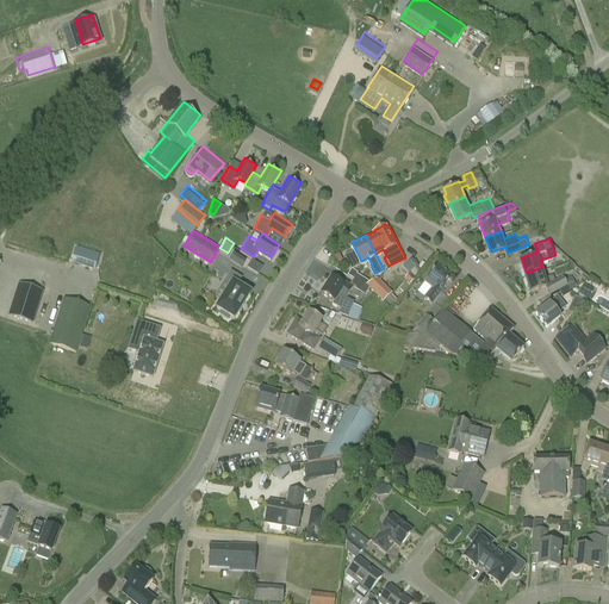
[(79,243),(74,259),(97,266),(101,249),(79,243)]
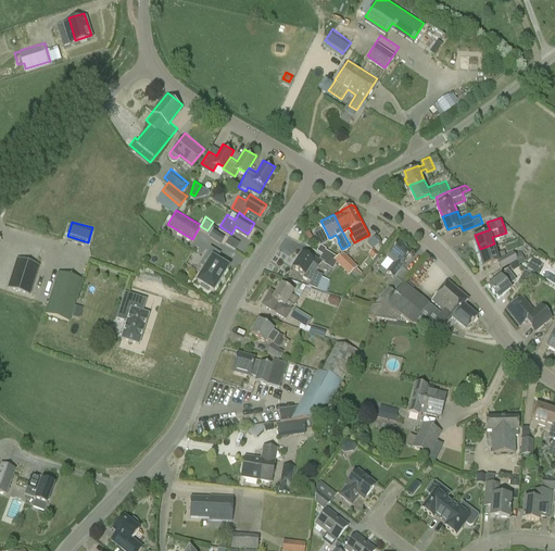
[(210,234),(221,241),(225,234),(214,226),(210,234)]
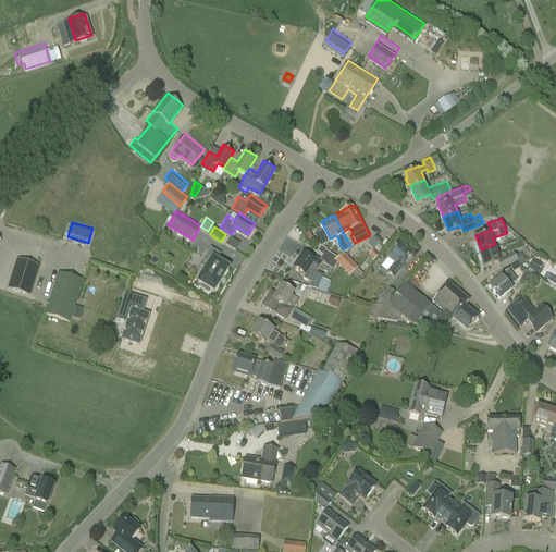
[(390,254),(395,259),(387,268),(395,273),(414,250),(400,240),(390,254)]
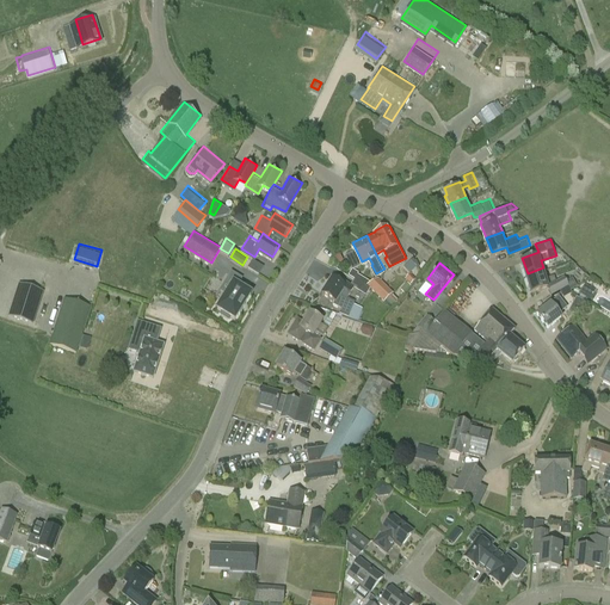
[(241,273),(230,267),(219,286),(225,289),(215,306),(220,308),(219,310),(229,316),(230,314),(235,318),(253,288),(238,279),(241,273)]
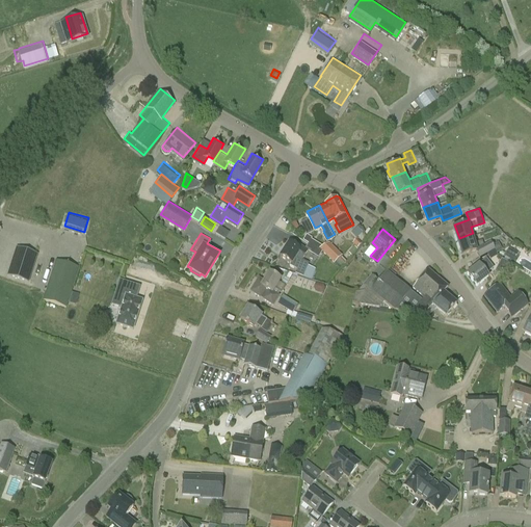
[(475,239),(473,233),(459,238),(463,252),(476,247),(480,254),(496,245),(492,237),(484,241),(483,236),(475,239)]
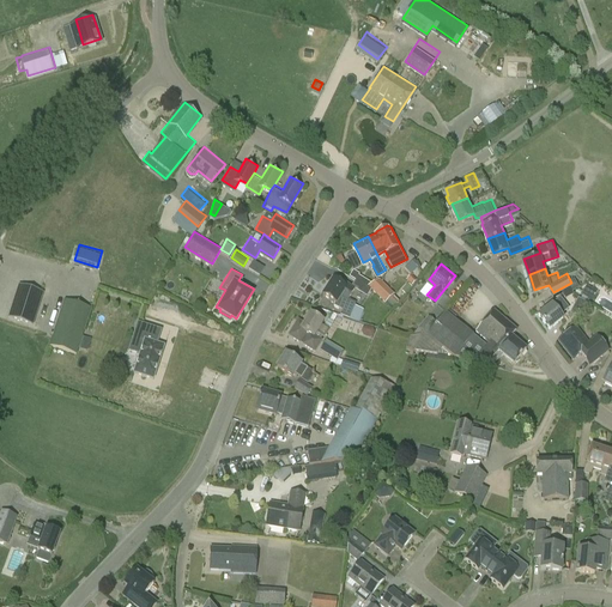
[(359,271),(355,278),(370,287),(371,285),(369,281),(373,279),(359,271)]
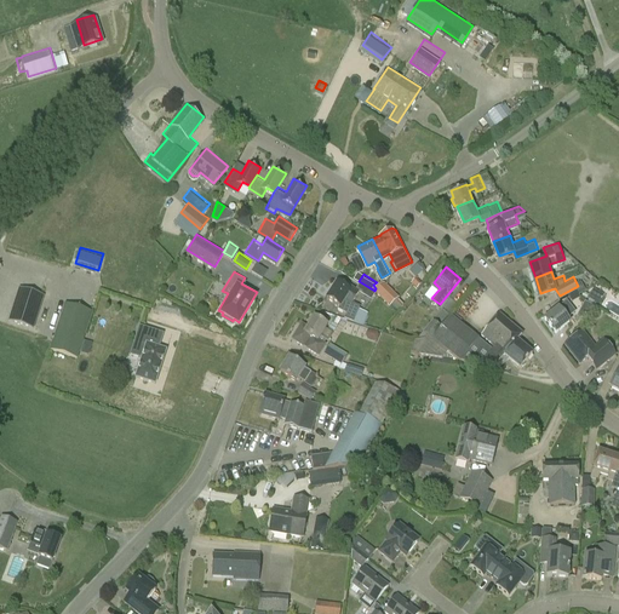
[(328,293),(339,302),(338,304),(347,310),(345,314),(365,321),(370,309),(359,305),(360,302),(353,299),(360,287),(372,296),(374,291),(359,281),(356,285),(347,279),(345,281),(338,276),(328,293)]
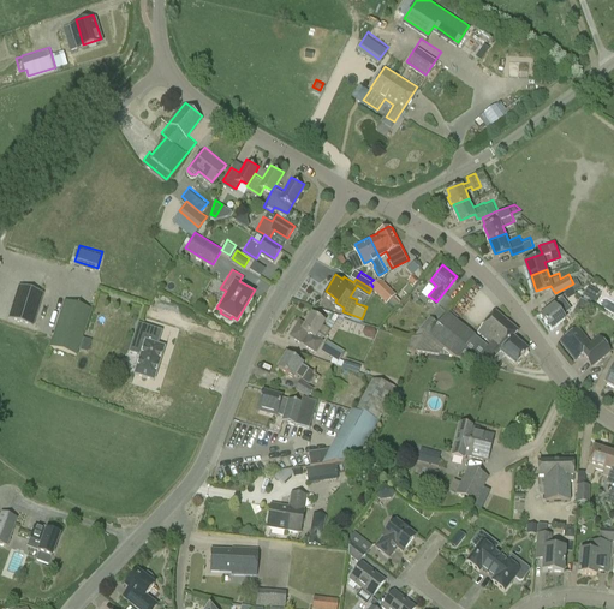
[(382,276),(374,280),(370,282),(373,286),(387,300),(389,298),(395,304),(401,299),(394,292),(397,291),(382,276)]
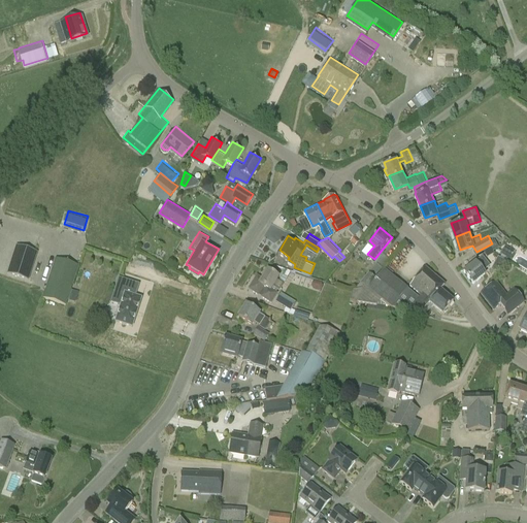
[(37,249),(18,242),(8,269),(29,275),(37,249)]
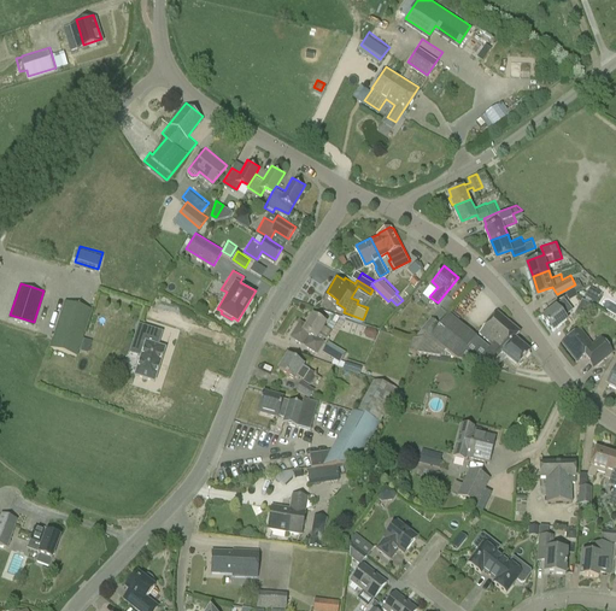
[(584,295),(576,310),(585,313),(591,300),(584,295)]
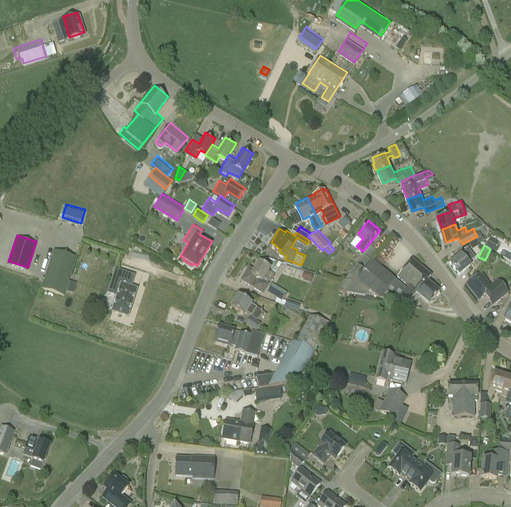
[(471,263),(468,259),(475,254),(468,246),(450,260),(459,272),(471,263)]
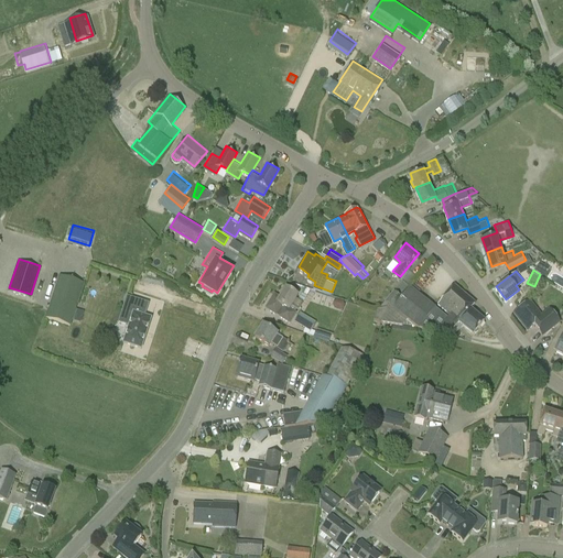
[(71,321),(84,280),(61,272),(47,314),(71,321)]
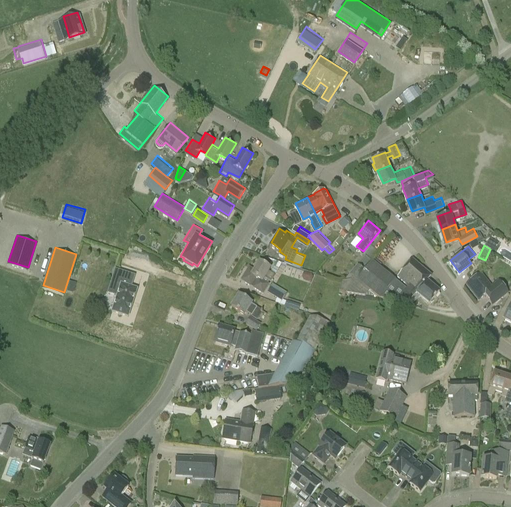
[(440,288),(428,278),(432,272),(413,255),(397,273),(405,280),(409,283),(397,299),(411,303),(412,301),(409,299),(417,289),(430,300),(440,288)]
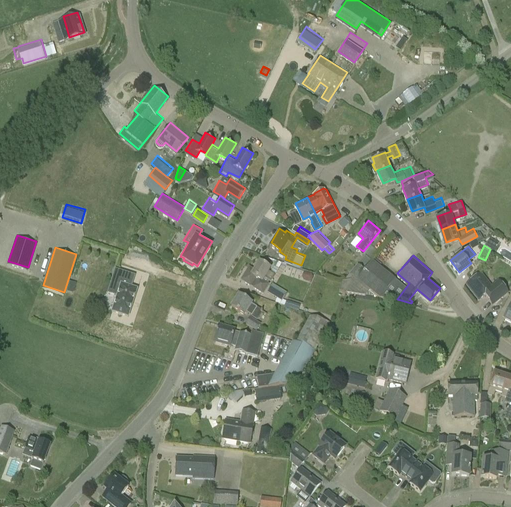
[(367,293),(371,287),(381,295),(396,277),(373,257),(365,267),(358,260),(344,277),(343,277),(340,287),(367,293)]
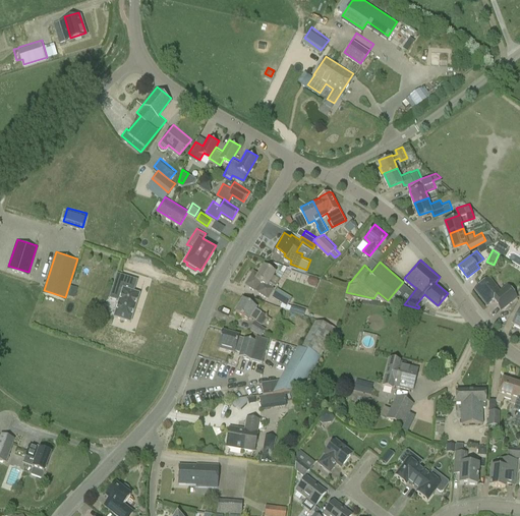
[(280,276),(274,272),(276,270),(266,263),(261,271),(253,268),(245,282),(255,288),(257,289),(268,296),(275,286),(273,284),(275,282),(276,282),(280,276)]
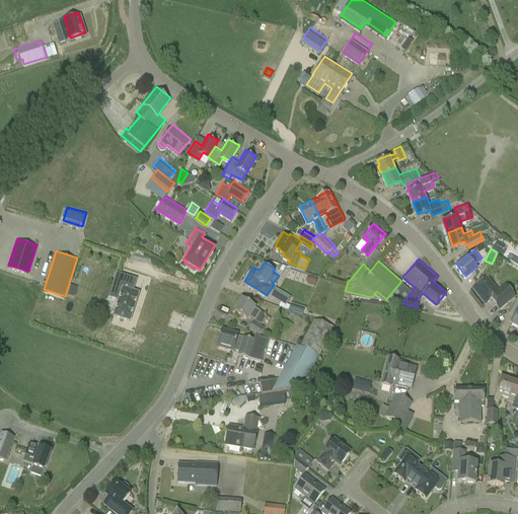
[(119,295),(114,312),(130,317),(139,289),(132,287),(133,283),(134,284),(137,276),(118,270),(109,292),(119,295)]
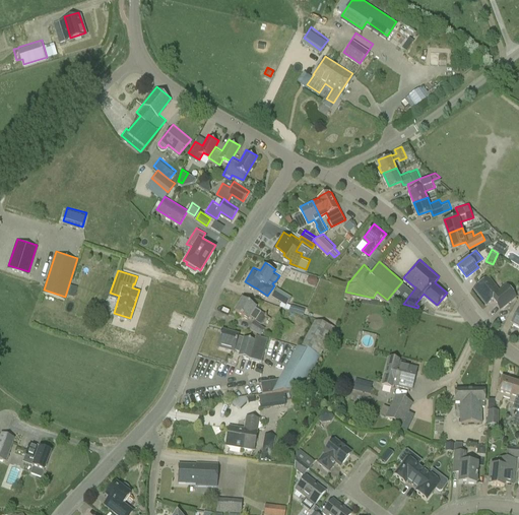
[(487,302),(493,297),(501,307),(517,294),(507,280),(499,286),(489,274),(474,285),(487,302)]
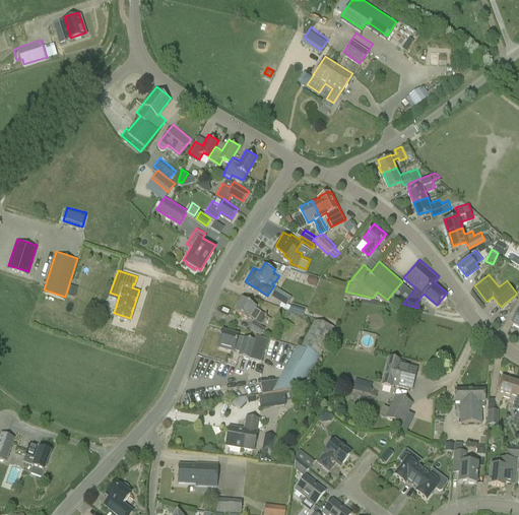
[(272,293),(286,303),(292,295),(276,285),(272,293)]
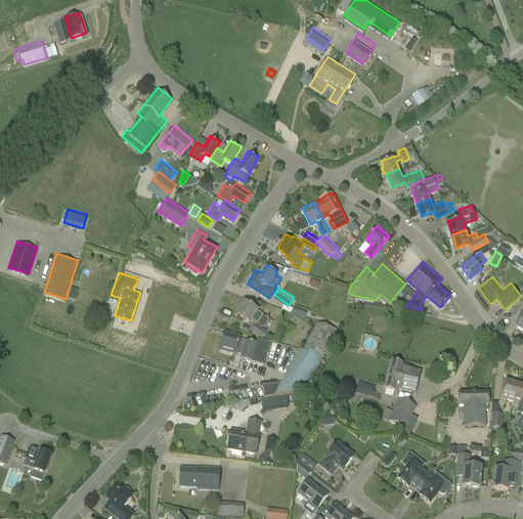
[(251,319),(253,316),(264,323),(269,314),(258,308),(259,306),(246,298),(237,311),(251,319)]
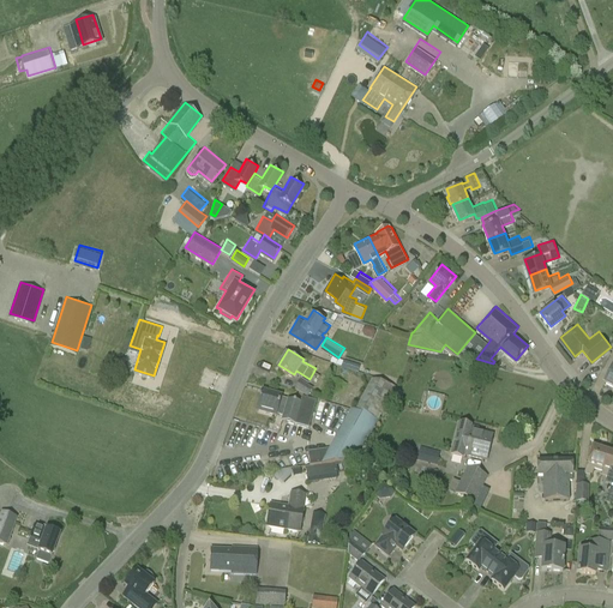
[(361,361),(343,355),(341,362),(359,368),(361,361)]
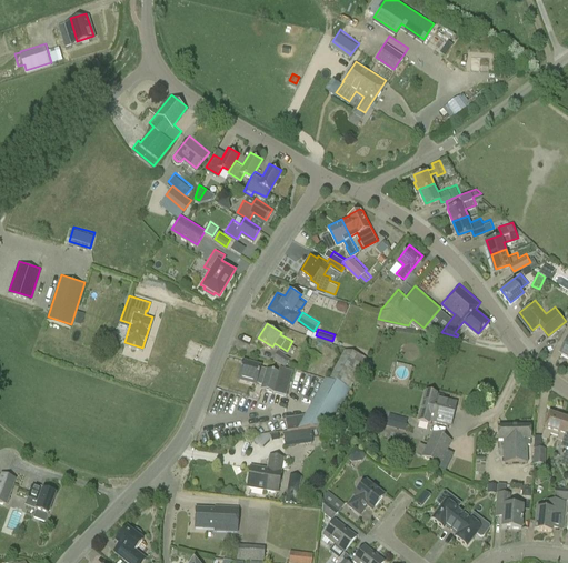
[(345,347),(328,376),(350,384),(368,354),(345,347)]
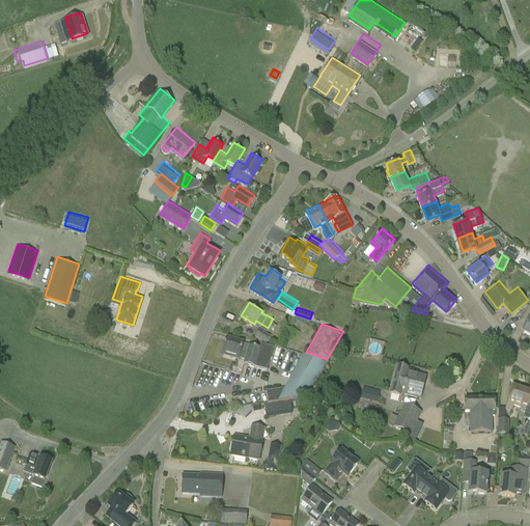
[(271,332),(259,325),(255,332),(267,339),(271,332)]
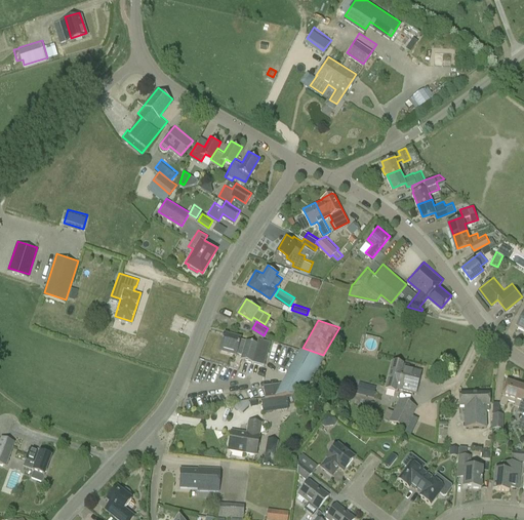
[(237,351),(242,352),(241,356),(265,363),(271,340),(258,335),(257,341),(242,335),(226,330),(220,347),(237,351)]
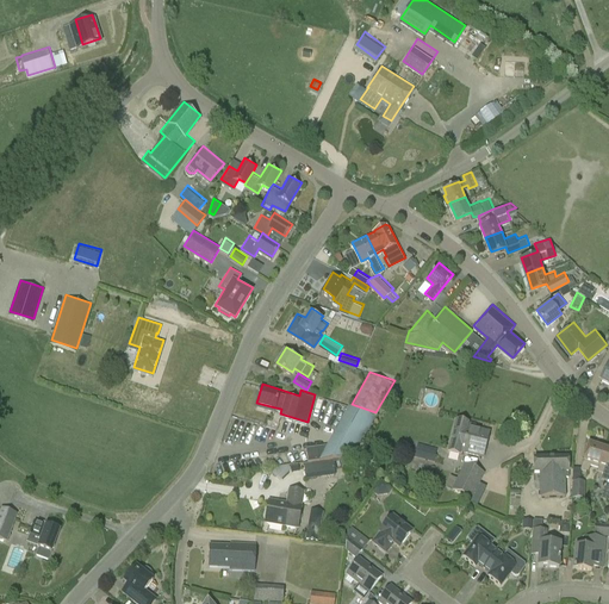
[(354,454),(376,412),(352,404),(349,404),(328,441),(306,444),(309,459),(321,456),(354,454)]
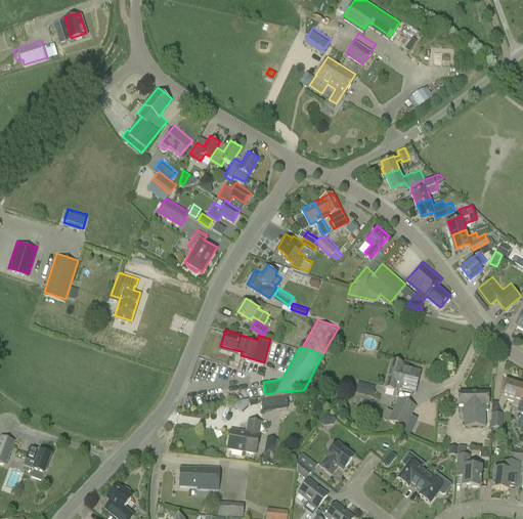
[(408,362),(403,360),(393,357),(386,385),(395,387),(396,385),(416,390),(422,369),(407,364),(408,362)]
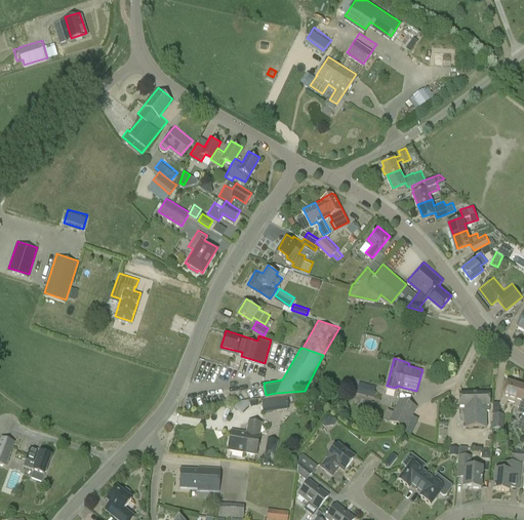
[(376,382),(361,378),(358,390),(374,394),(376,382)]
